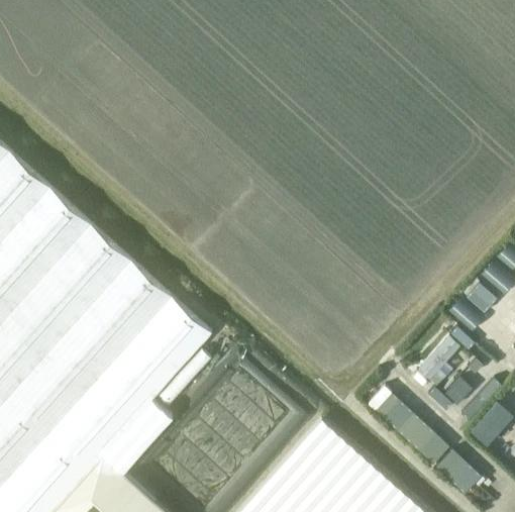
[(210,335),(0,145),(0,511),(163,511),(122,475),(172,419),(150,401),(210,335)]
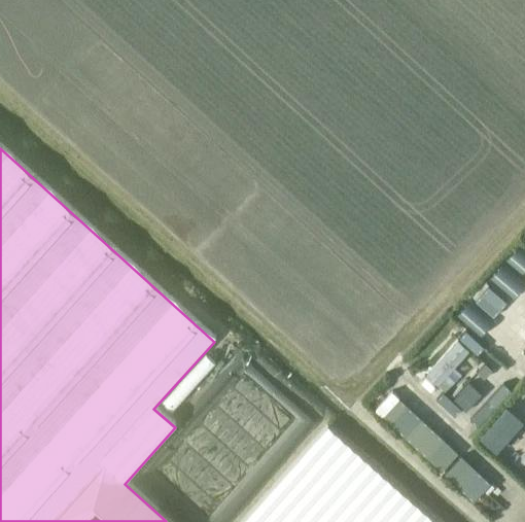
[(512,275),(524,261),(524,258),(516,250),(469,301),(491,321),(524,285),(512,275)]
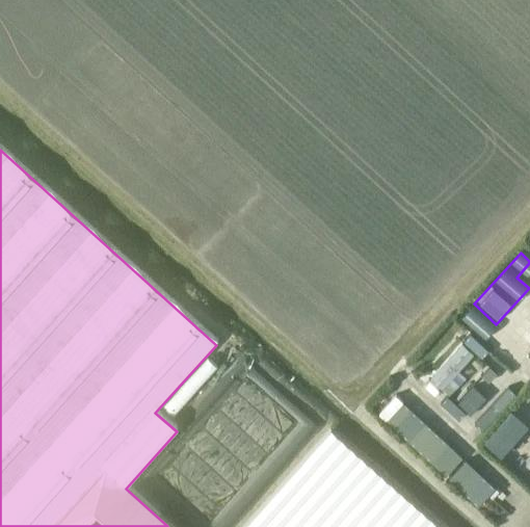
[(449,398),(467,379),(457,371),(473,354),(461,343),(428,377),(449,398)]
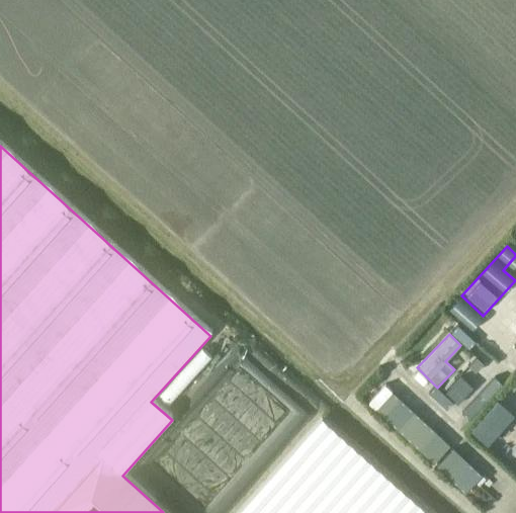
[(201,348),(158,396),(169,405),(212,358),(201,348)]
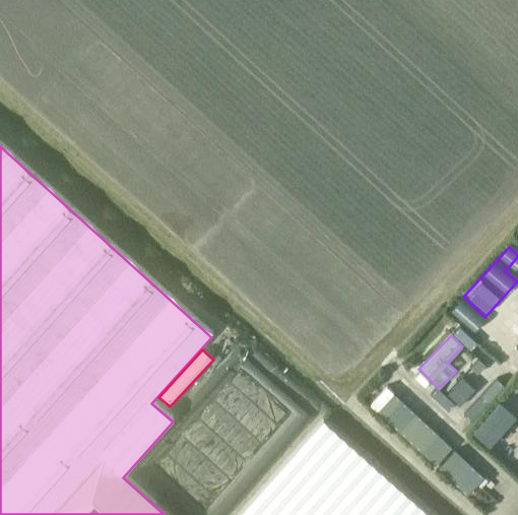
[(460,406),(472,386),(459,378),(447,398),(460,406)]
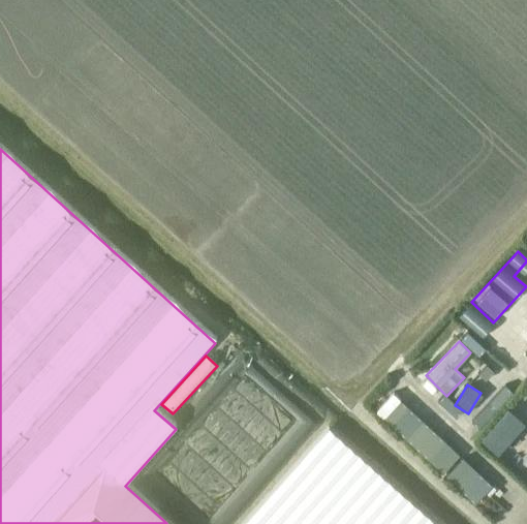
[(477,473),(393,394),(376,411),(461,491),(477,473)]
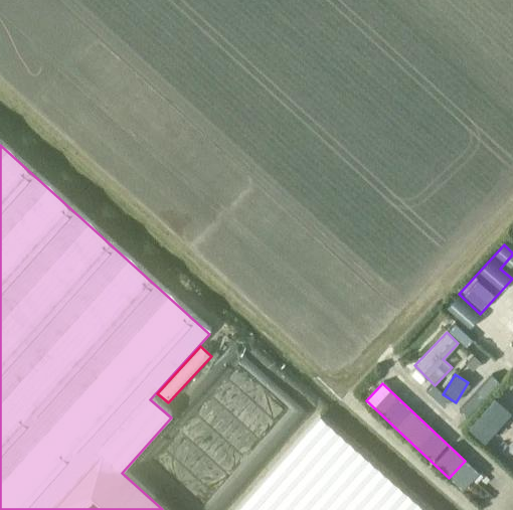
[(419,509),(319,419),(238,509),(419,509)]
